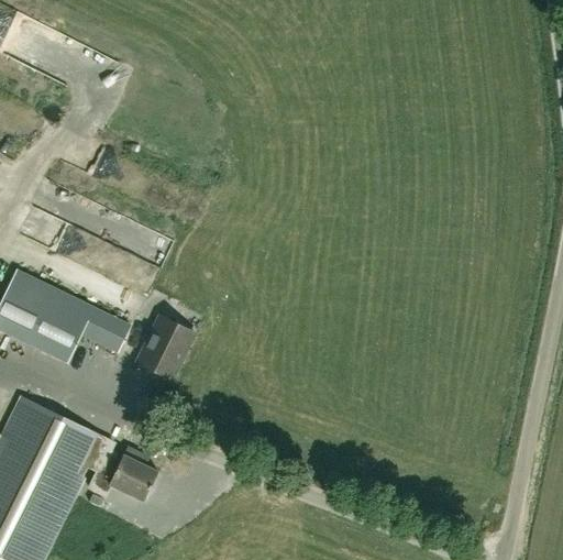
[(95,306),(20,264),(0,299),(0,321),(66,358),(95,306)]
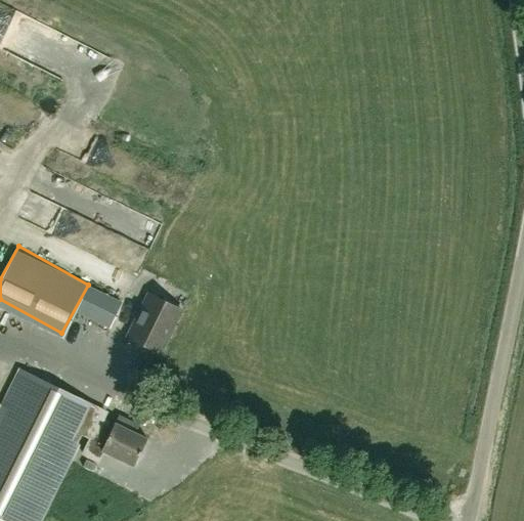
[(182,308),(150,292),(129,335),(161,350),(182,308)]
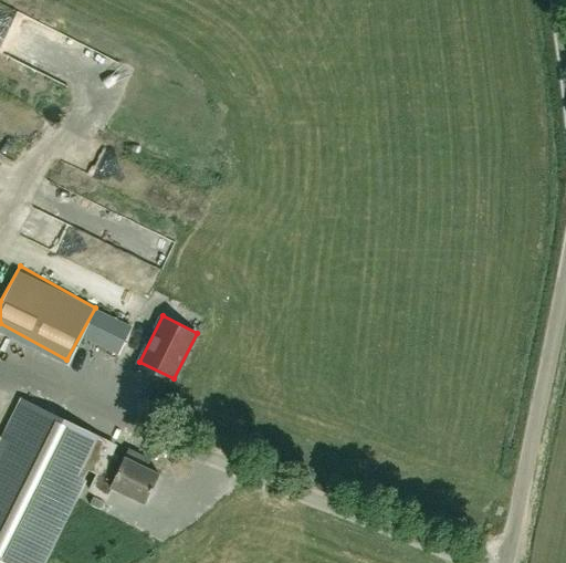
[(117,353),(132,326),(114,318),(100,343),(117,353)]
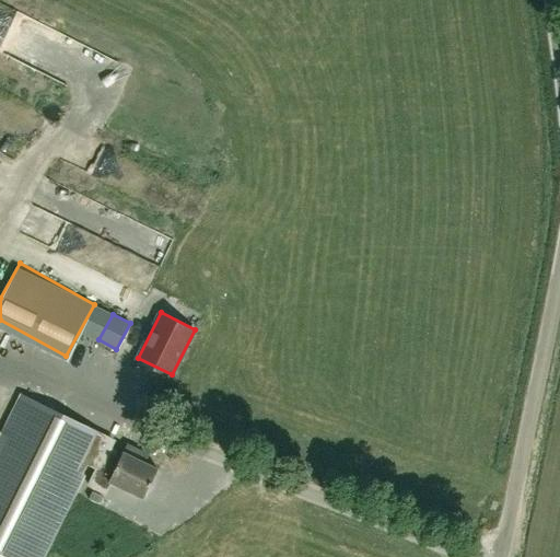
[(0,354),(48,379),(60,355),(0,323),(0,354)]
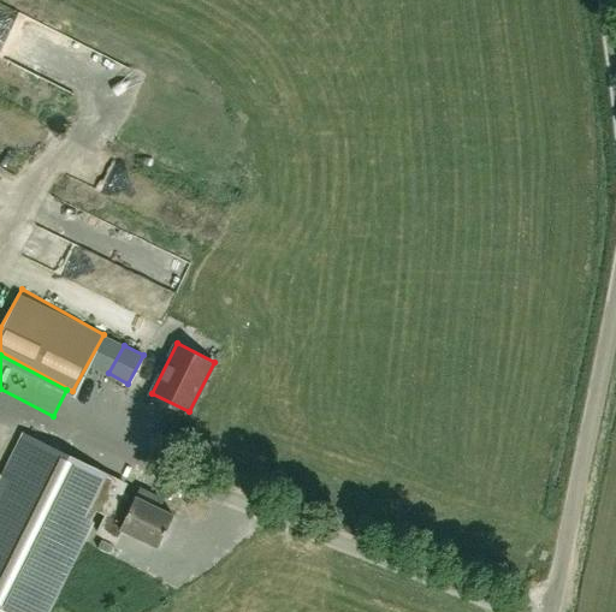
[(107,512),(110,514),(119,493),(125,482),(25,433),(0,483),(0,605),(15,611),(43,611),(96,507),(107,512)]
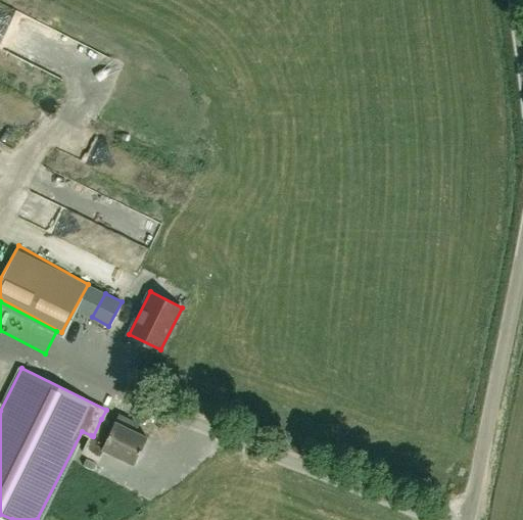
[(112,425),(101,419),(93,436),(91,435),(83,451),(97,458),(102,447),(134,464),(147,436),(130,427),(133,420),(119,413),(112,425)]
